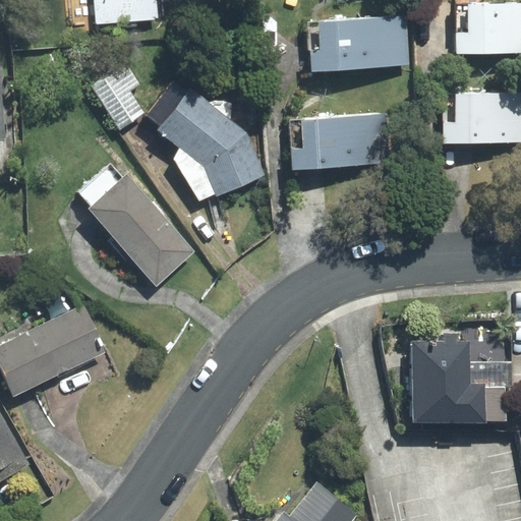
[(94,0),(97,23),(158,18),(156,0),(94,0)]
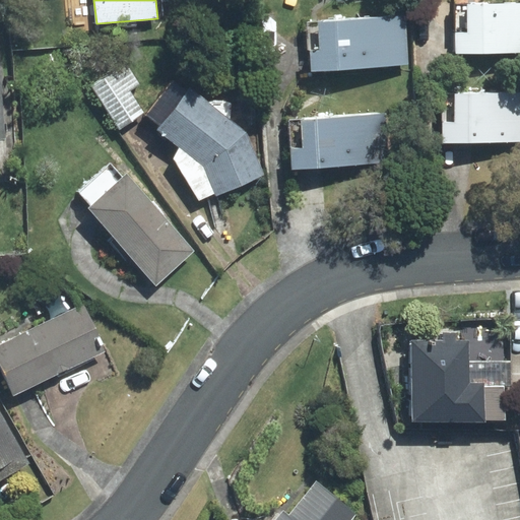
[(456,34),(456,53),(519,51),(519,2),(467,4),(467,33),(456,34)]
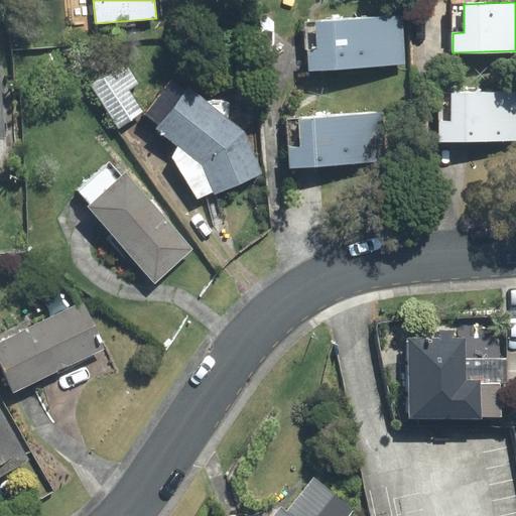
[(305,23),(308,72),(406,65),(402,16),(305,23)]
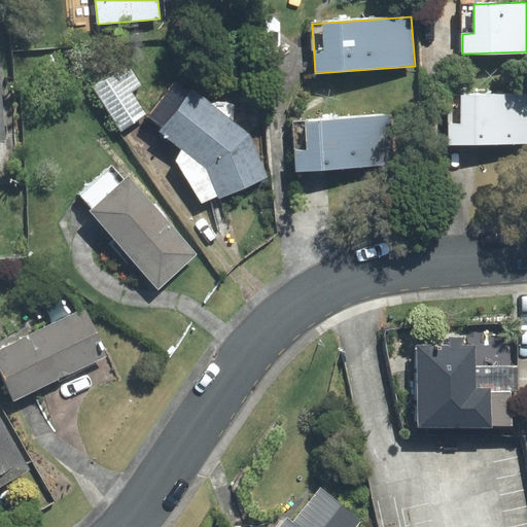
[(224,70),(227,129),(262,127),(258,68),(224,70)]
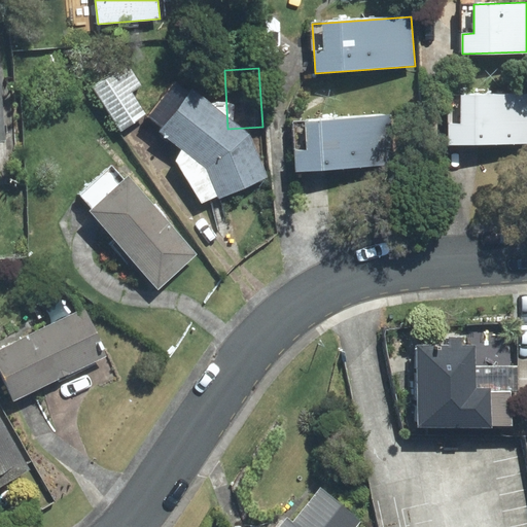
[(224,70),(196,72),(200,130),(227,129),(224,70)]
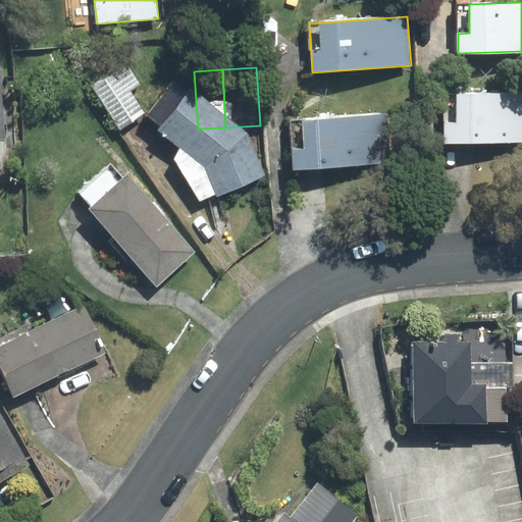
[(171,131),(198,128),(194,71),(167,72),(171,131)]
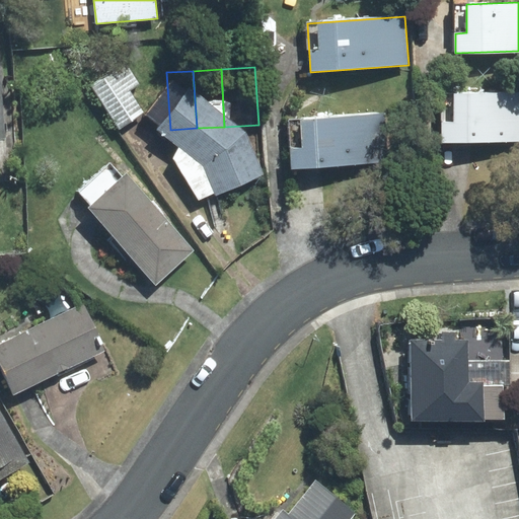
[(170,130),(166,72),(131,75),(135,132),(170,130)]
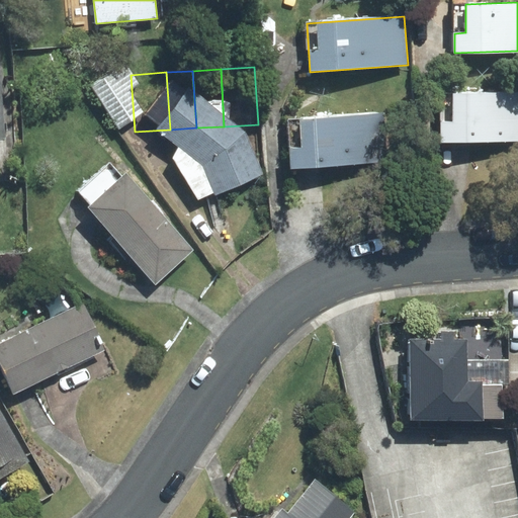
[(517,92),(452,94),(453,121),(441,122),(441,142),(517,140),(517,92)]
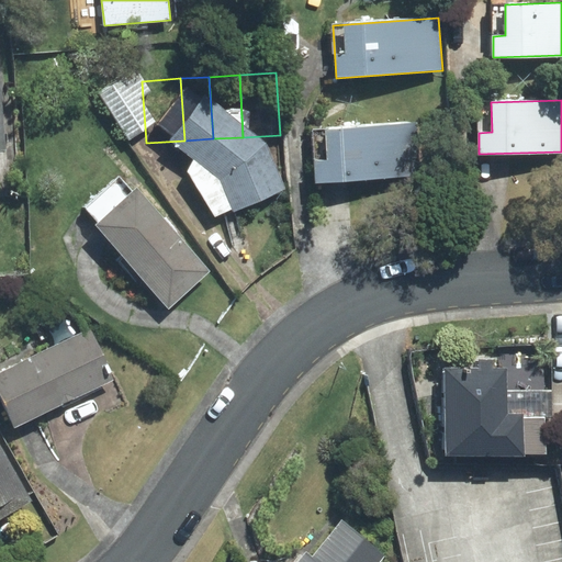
[(417,123),(313,131),(317,182),(422,176),(417,123)]
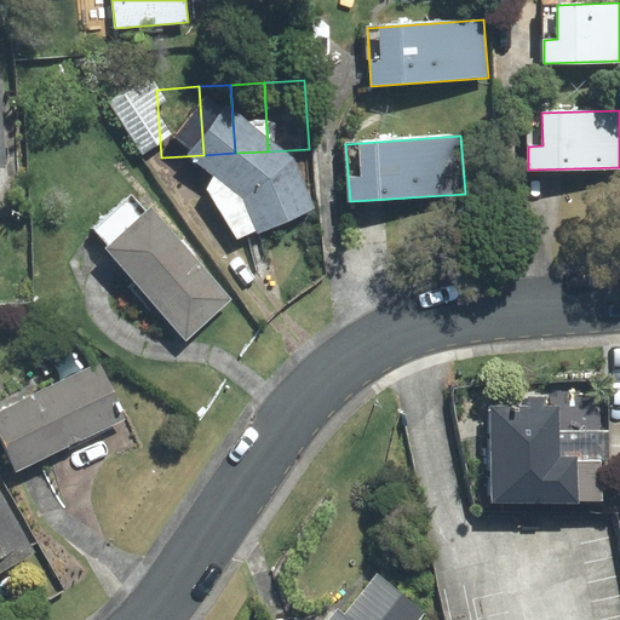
[(65,207),(102,260),(151,225),(116,173),(65,207)]
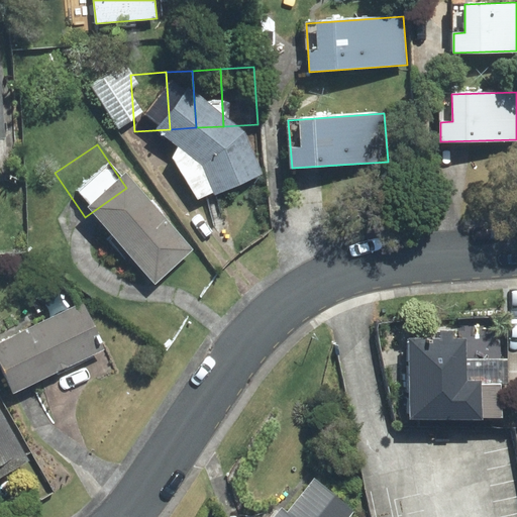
[(116,260),(157,231),(126,188),(85,217),(116,260)]
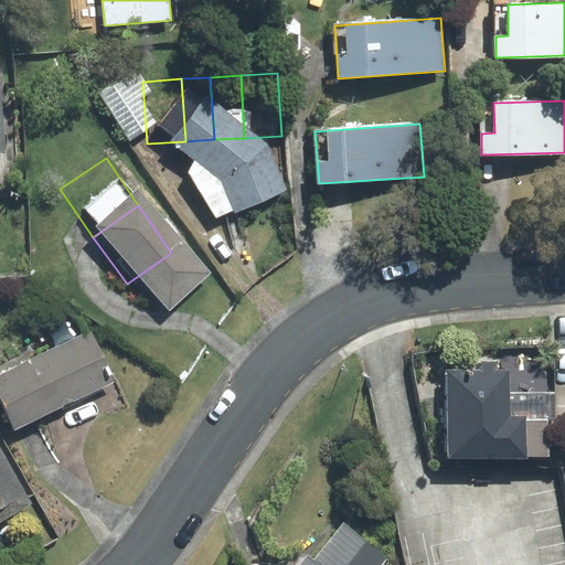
[(160,329),(203,298),(171,253),(127,284),(160,329)]
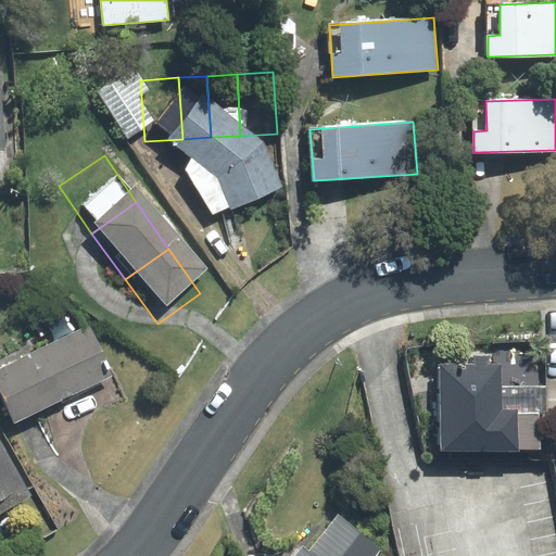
[(0,369),(0,391),(15,421),(113,375),(89,326),(0,369)]
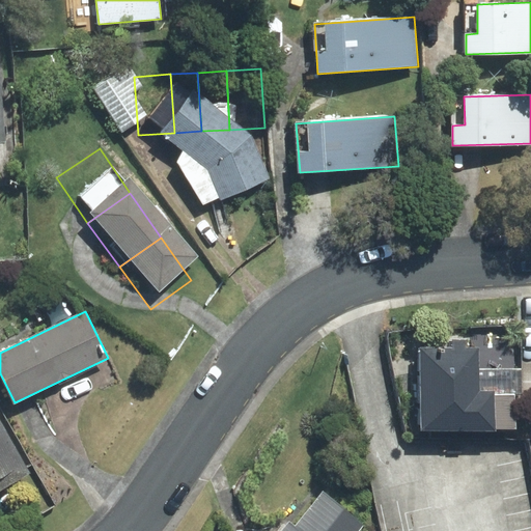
[(479,391),(479,348),(469,348),(469,339),(453,339),(453,347),(420,347),(421,430),(495,430),(495,391),(479,391)]
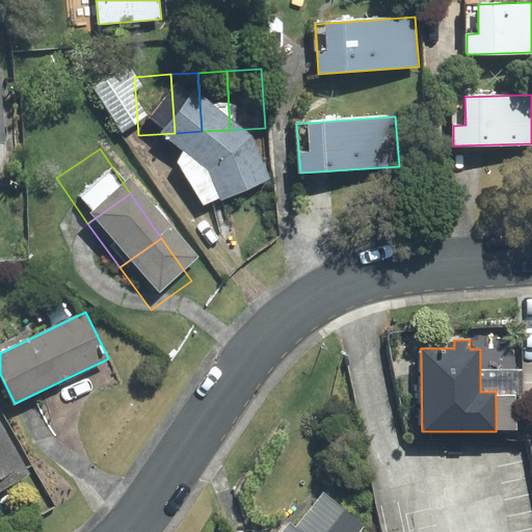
[(0,490),(30,474),(0,422),(0,490)]
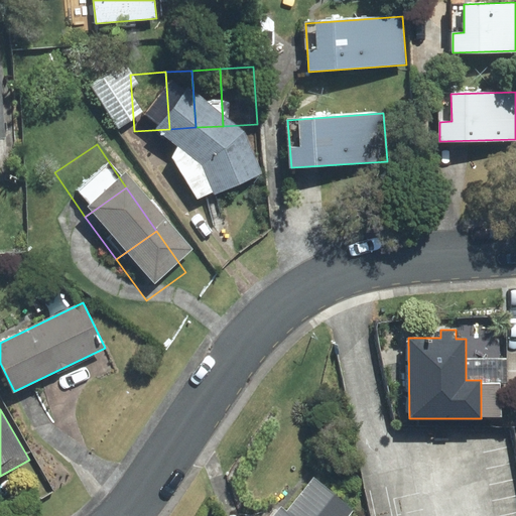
[(314,480),(287,512),(281,507),(273,515),(349,515),(354,512),(314,480)]
